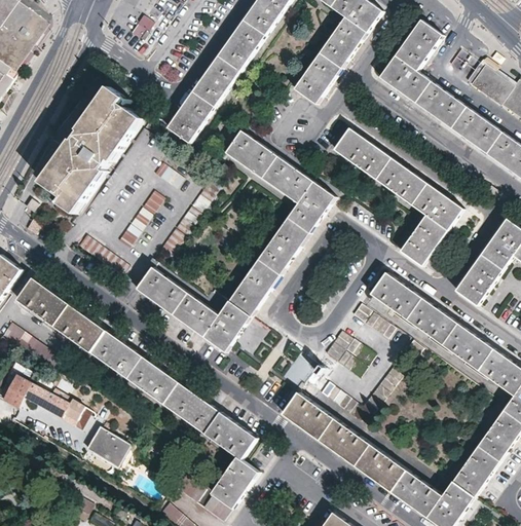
[(43,23),(10,0),(0,0),(0,95),(6,86),(12,77),(7,74),(8,72),(14,64),(20,57),(28,45),(35,35),(42,25),(43,23)]
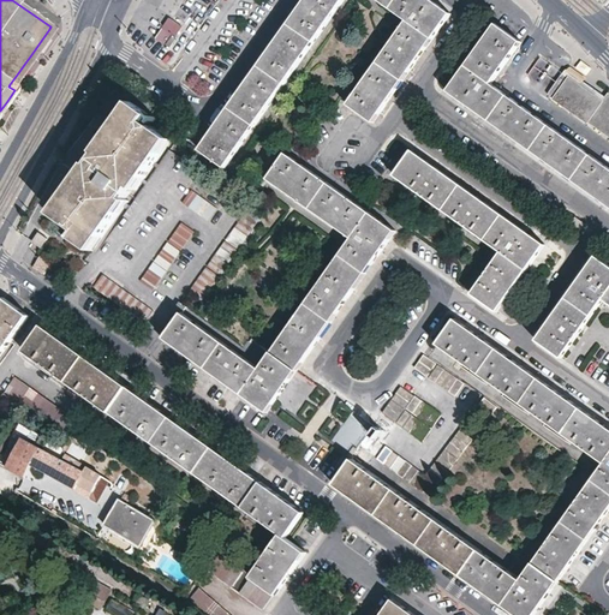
[(29,0),(12,0),(51,27),(57,19),(29,0)]
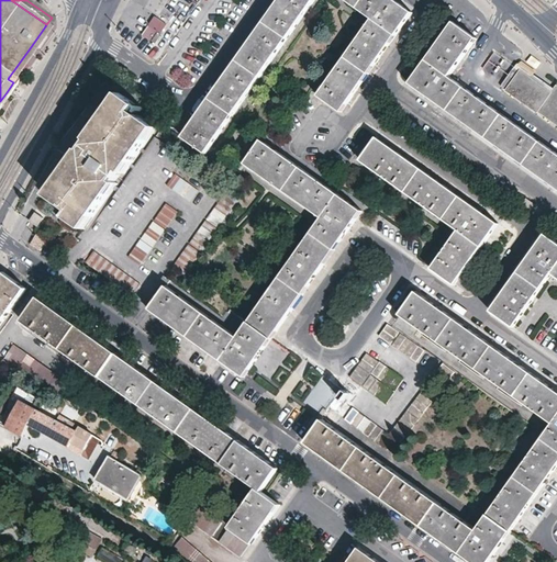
[(189,122),(179,135),(202,153),(258,72),(309,0),(340,0),(366,18),(313,94),(337,111),(346,98),(371,60),(408,11),(392,0),(391,0),(274,0),(245,41),(218,81),(189,122)]
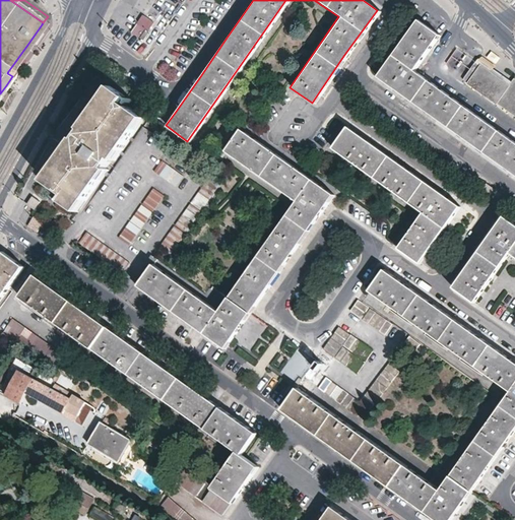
[(149,23),(138,15),(126,33),(137,41),(149,23)]
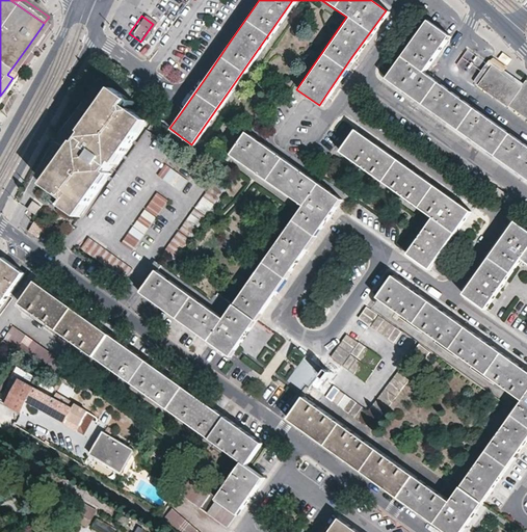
[(526,147),(420,71),(446,34),(423,19),(400,53),(384,77),(414,99),(446,122),(479,145),(517,173),(526,180),(526,147)]
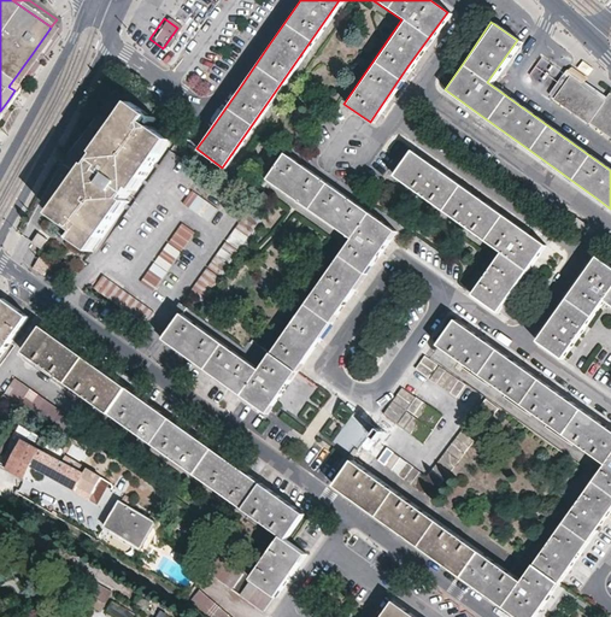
[(610,103),(607,100),(599,94),(594,90),(589,95),(587,93),(576,86),(564,77),(559,72),(545,92),(610,139),(610,103)]
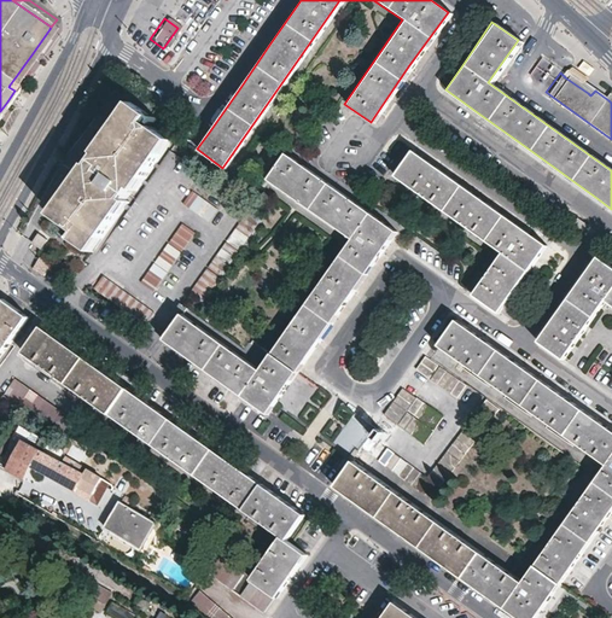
[(88,251),(117,209),(165,140),(139,121),(144,114),(127,101),(105,132),(75,174),(48,214),(75,233),(71,239),(88,251)]
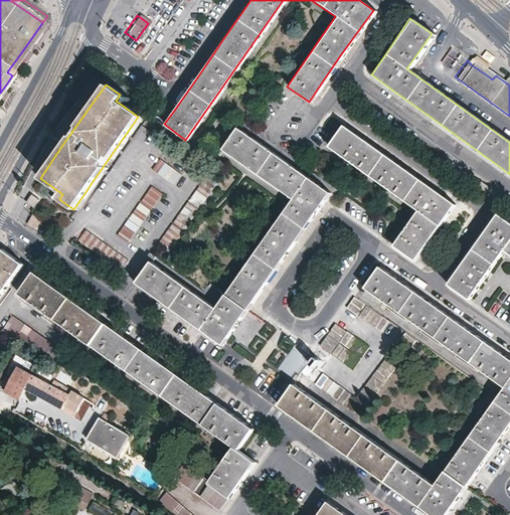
[(355,135),(342,126),(327,147),(415,211),(390,246),(411,262),(430,235),(452,204),(428,187),(393,163),(355,135)]
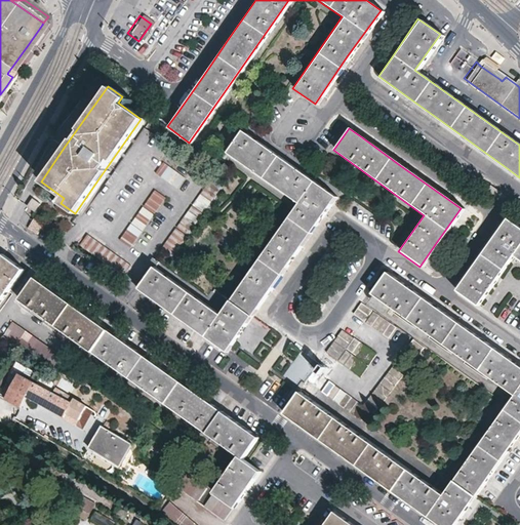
[(308,232),(329,202),(333,196),(241,130),(226,152),(243,164),(276,188),(295,202),(216,312),(151,265),(154,260),(149,256),(129,283),(146,294),(181,320),(204,336),(223,350),(230,339),(247,352),(266,327),(247,315),(257,300),(284,264),(308,232)]
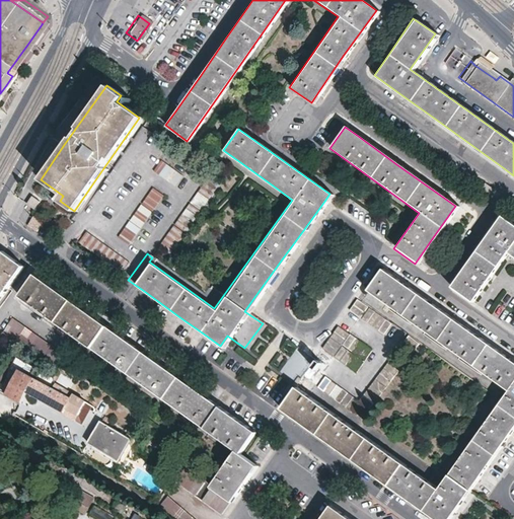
[(177,175),(156,160),(149,170),(170,184),(177,175)]
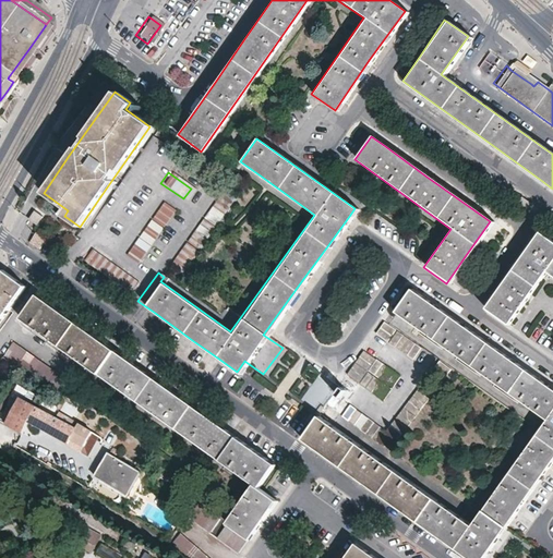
[(177,271),(232,195),(220,187),(166,264),(177,271)]
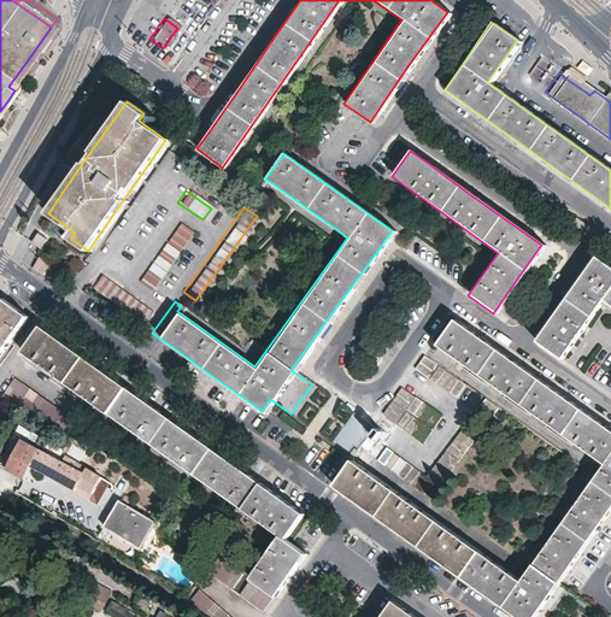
[(571,216),(565,225),(574,230),(580,222),(571,216)]
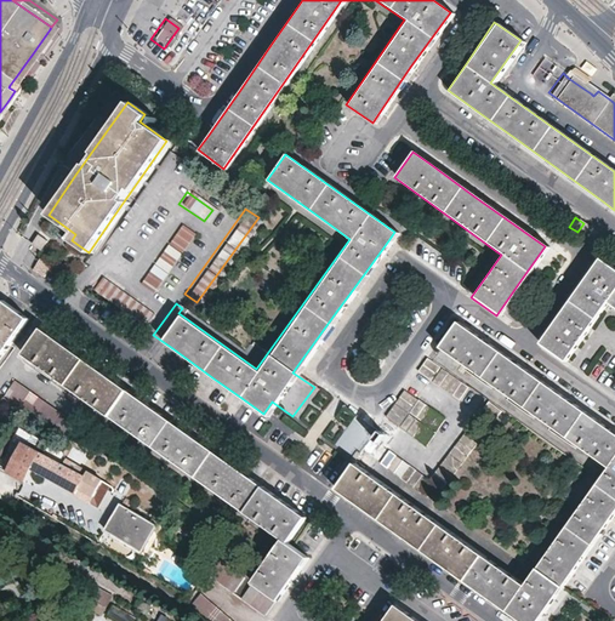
[(148,291),(191,233),(177,224),(136,283),(148,291)]
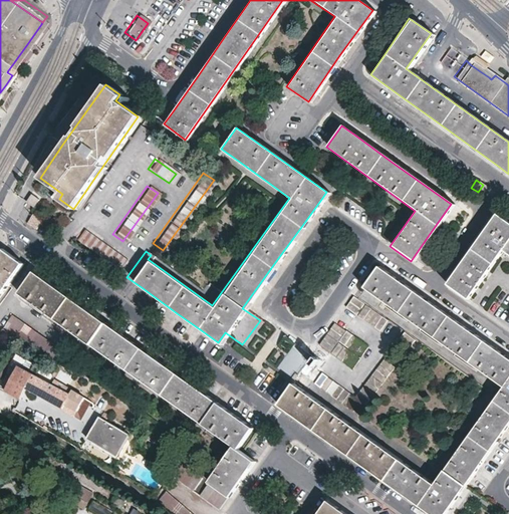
[(22,202),(29,207),(34,200),(27,195),(22,202)]
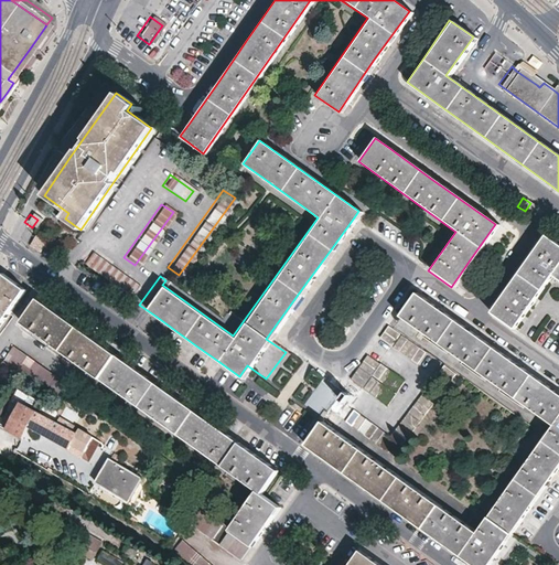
[(32,235),(24,245),(34,253),(42,243),(32,235)]
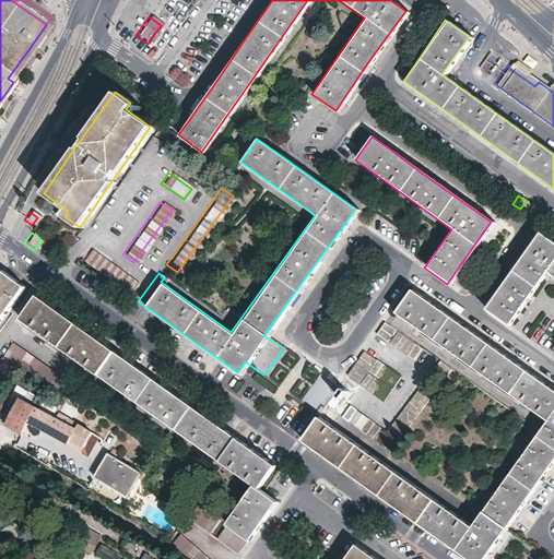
[(553,277),(553,242),(540,233),(525,253),(492,299),(484,310),(507,326),(546,272),(553,277)]
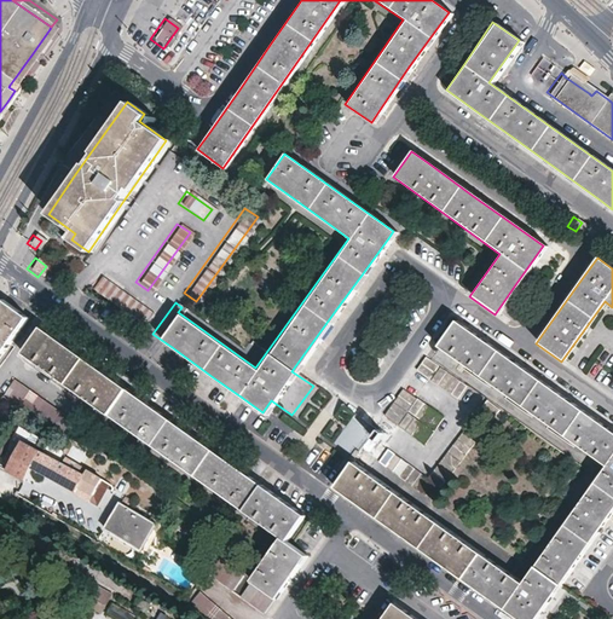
[(149,311),(98,275),(90,287),(140,323),(149,311)]
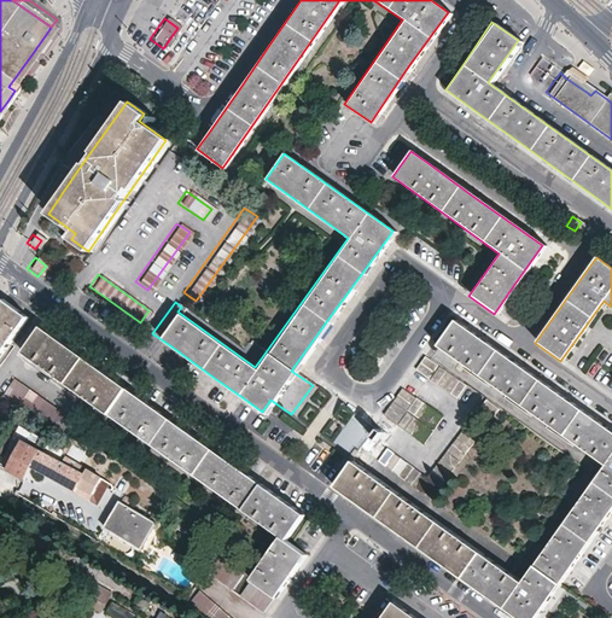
[(0,349),(23,316),(0,299),(0,349)]
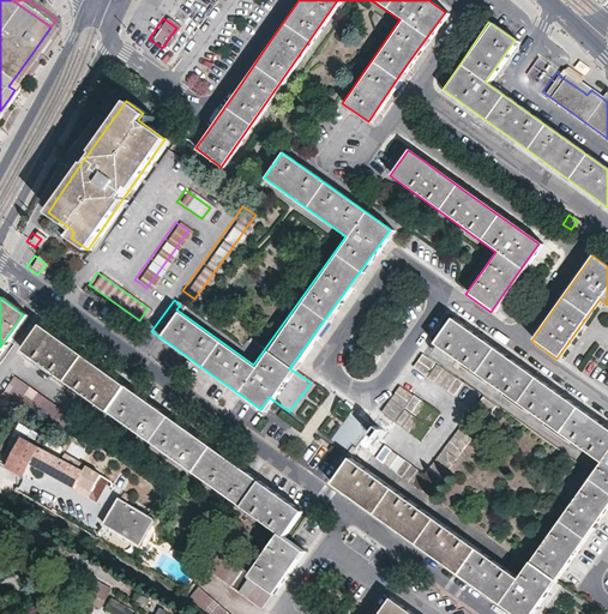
[(476,548),(458,573),(486,593),(516,613),(528,613),(535,605),(553,581),(589,529),(607,501),(607,433),(570,407),(528,375),(481,342),(450,319),(432,344),(597,464),(516,577),(476,548)]
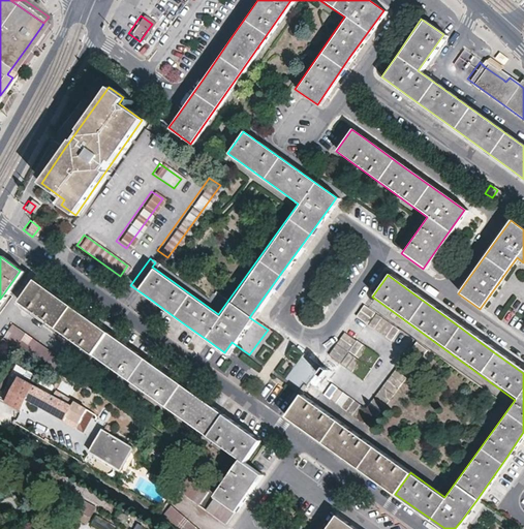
[(14,301),(91,354),(106,332),(96,324),(60,300),(52,293),(32,279),(14,301)]
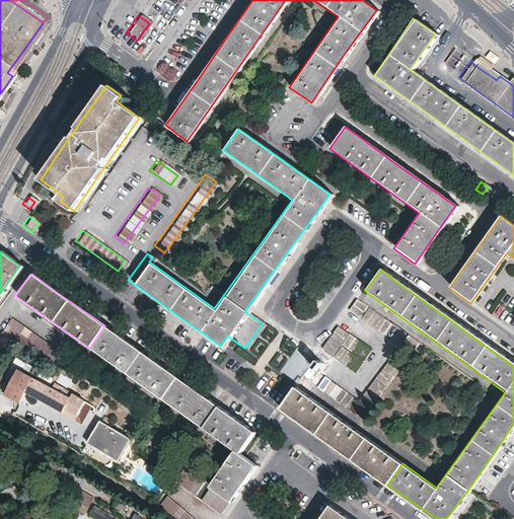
[(349,313),(357,302),(354,300),(346,310),(349,313)]
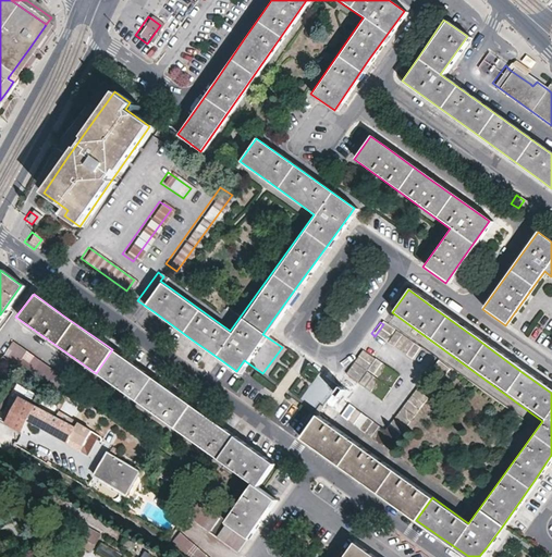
[(391,330),(383,324),(375,336),(382,342),(391,330)]
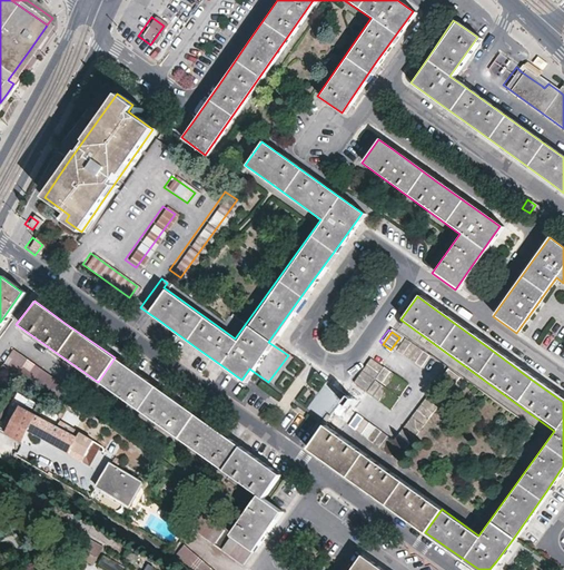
[(416,369),(425,356),(402,338),(393,351),(416,369)]
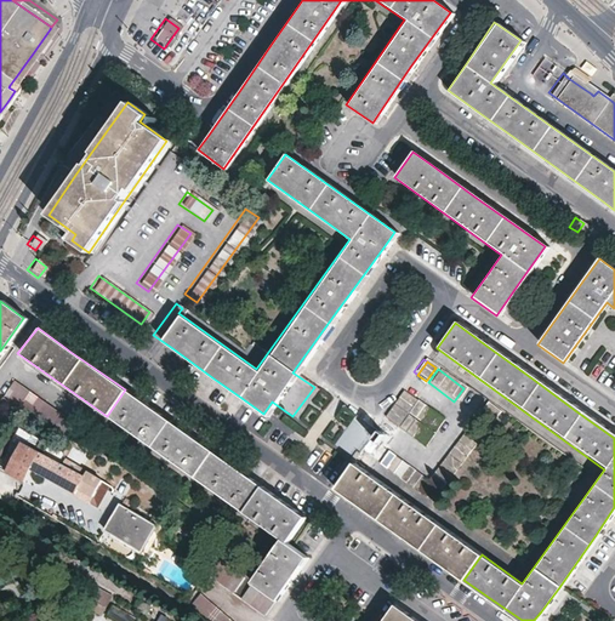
[(69,421),(10,379),(0,393),(0,396),(58,437),(69,421)]
